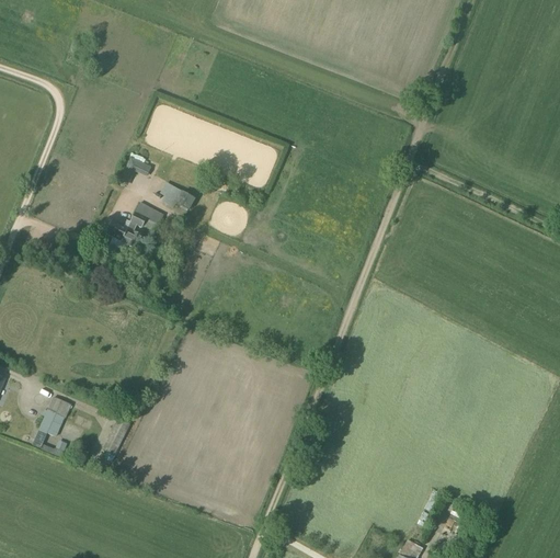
[(120,180),(127,184),(135,169),(147,174),(151,164),(132,155),(120,180)]
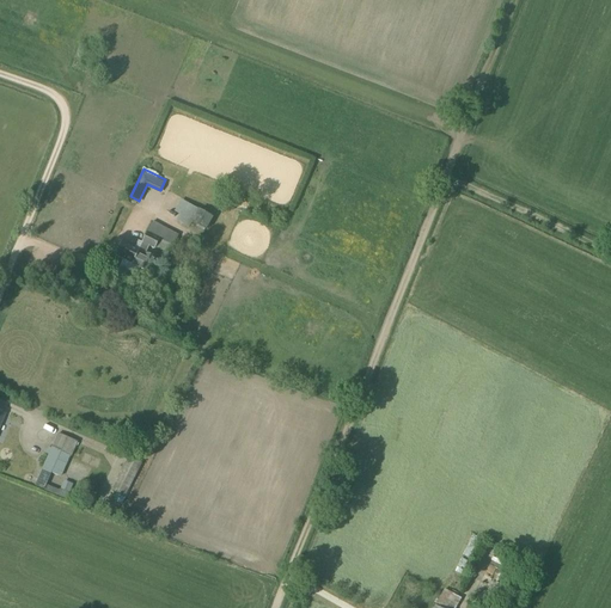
[(189,223),(193,217),(206,226),(213,215),(199,207),(188,200),(188,201),(182,197),(175,209),(181,213),(178,217),(189,223)]
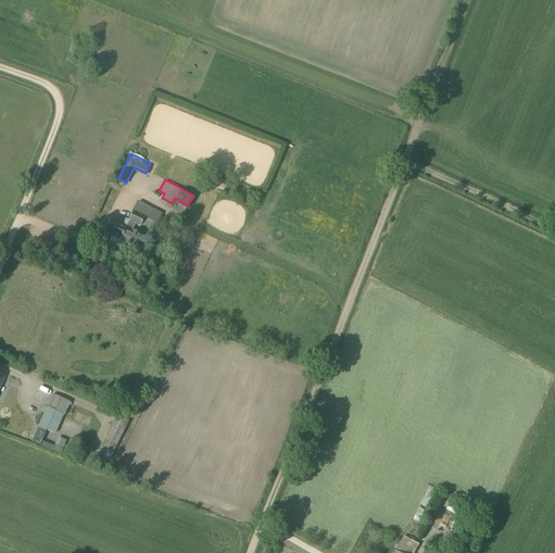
[(144,214),(144,215),(153,220),(159,209),(139,198),(134,209),(144,214)]
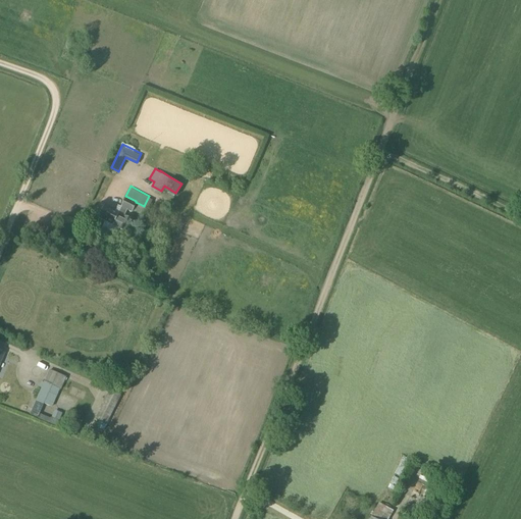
[(136,201),(125,196),(121,205),(132,210),(136,202),(136,201)]
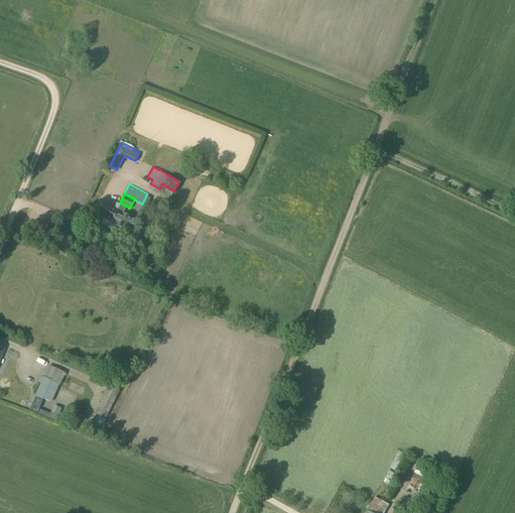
[(98,213),(112,220),(117,222),(117,223),(125,227),(131,216),(122,212),(117,210),(117,209),(103,202),(98,213)]
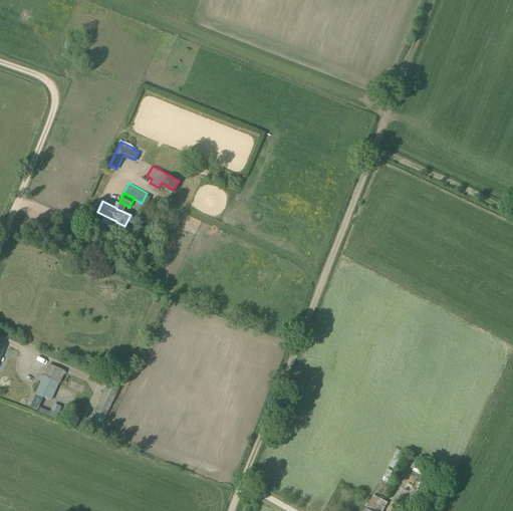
[(37,411),(39,407),(52,378),(57,367),(49,363),(28,409),(37,412),(37,411)]
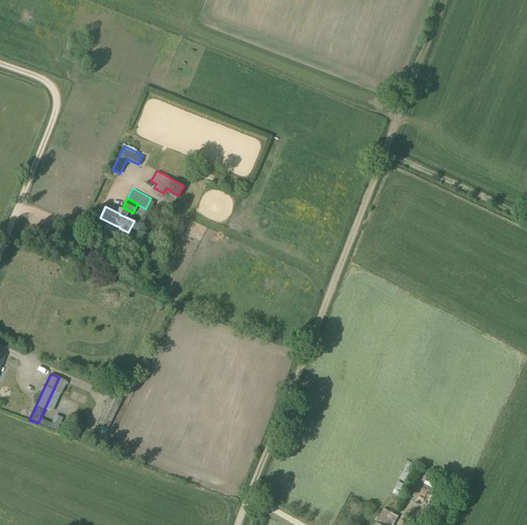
[(59,378),(54,389),(61,392),(66,381),(59,378)]
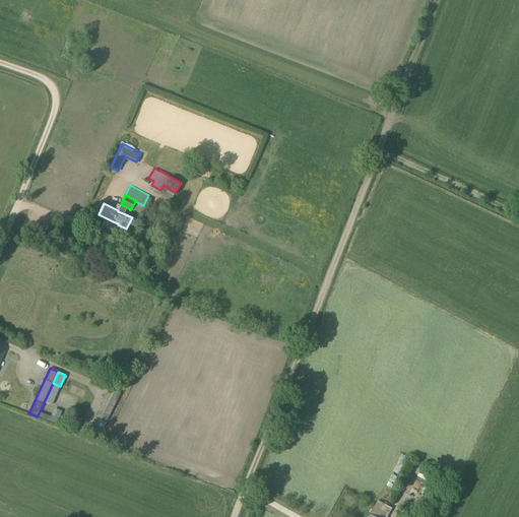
[(95,414),(106,419),(119,393),(109,388),(95,414)]
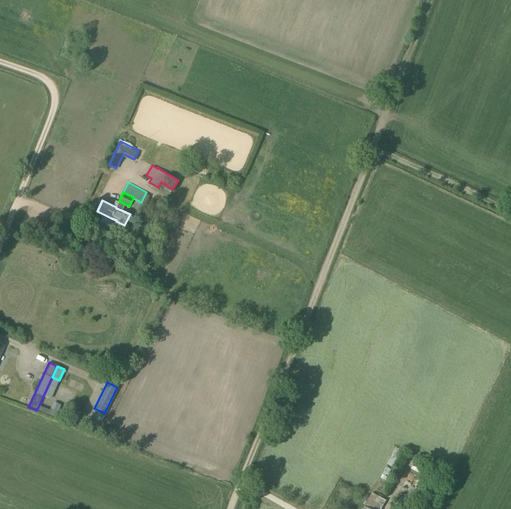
[(51,408),(58,412),(62,405),(54,401),(51,408)]
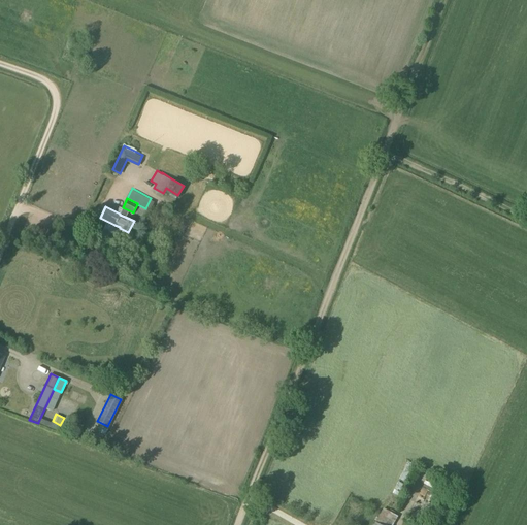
[(40,418),(38,422),(58,429),(60,425),(53,421),(52,421),(52,422),(40,418)]
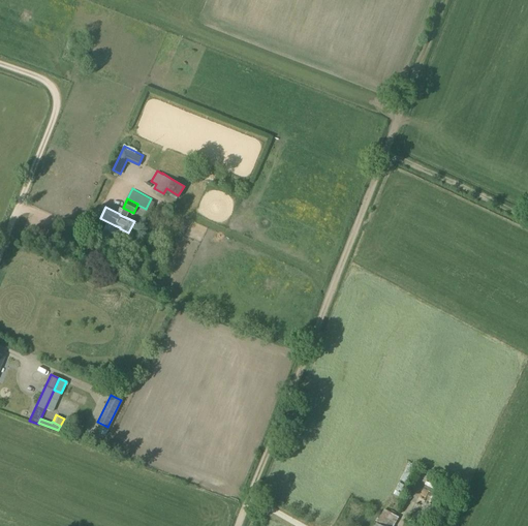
[(420,483),(426,486),(429,478),(423,475),(420,483)]
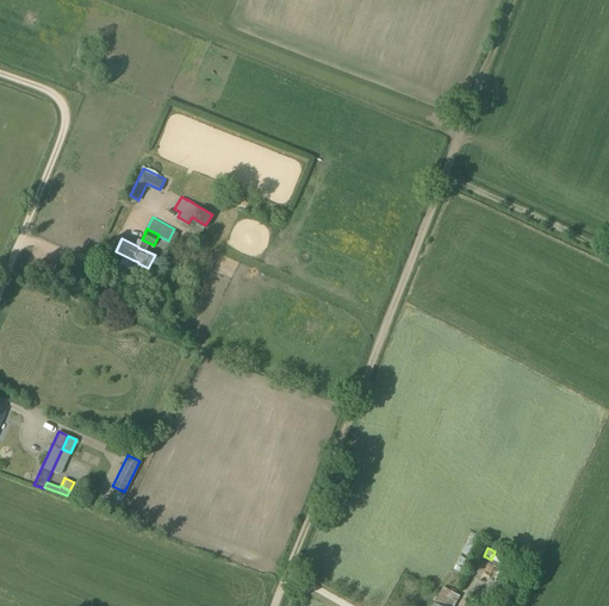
[(434,600),(442,605),(452,605),(459,594),(442,586),(434,600)]
